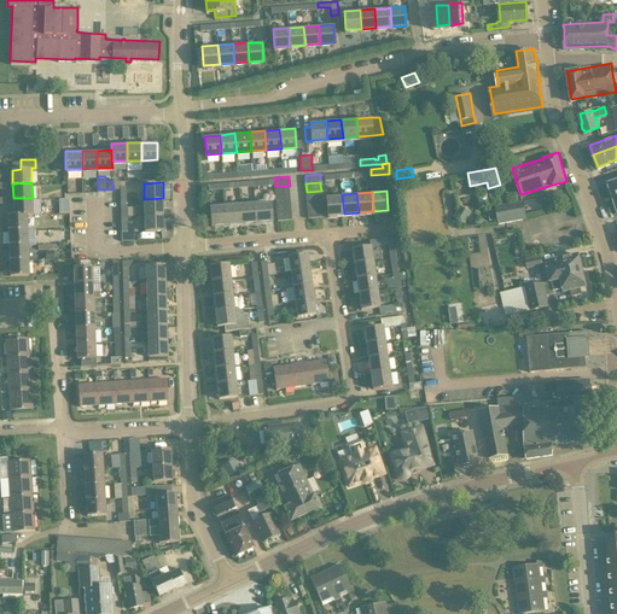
[(342,194),(326,196),(327,215),(344,214),(342,194)]
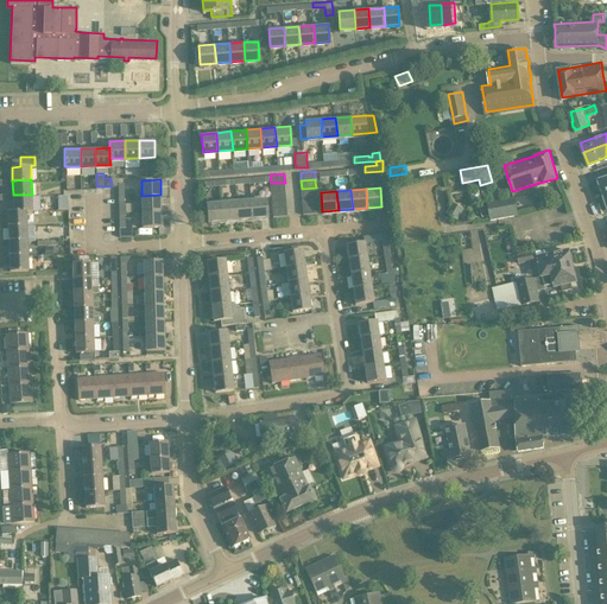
[(13,195),(13,209),(26,209),(32,208),(32,195),(13,195)]
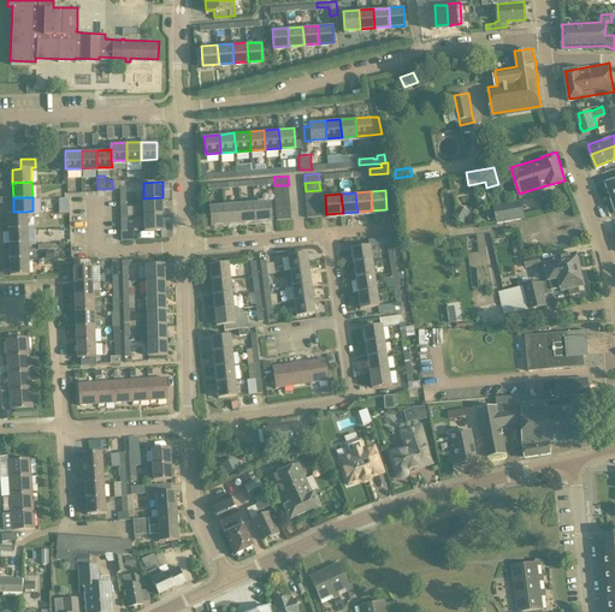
[(143,198),(145,213),(163,213),(163,197),(143,198)]
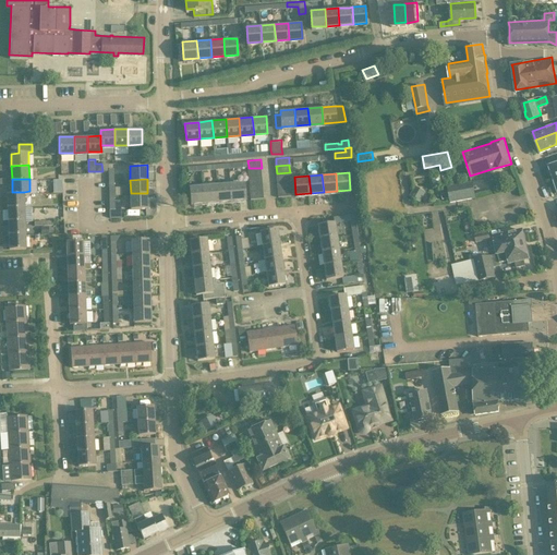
[(476,196),(473,180),(448,184),(449,191),(443,192),(443,197),(450,196),(451,201),(476,196)]
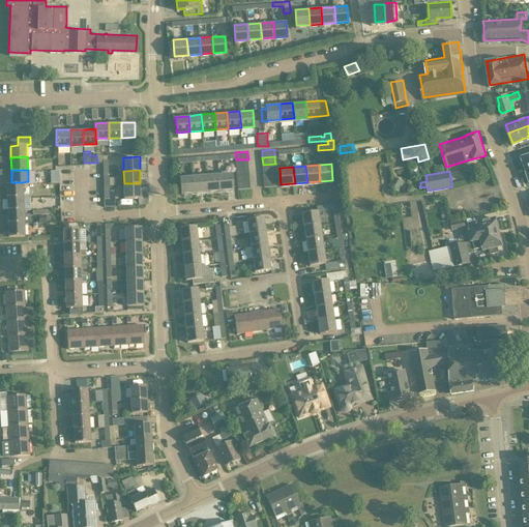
[(233,188),(232,172),(218,173),(221,189),(233,188)]
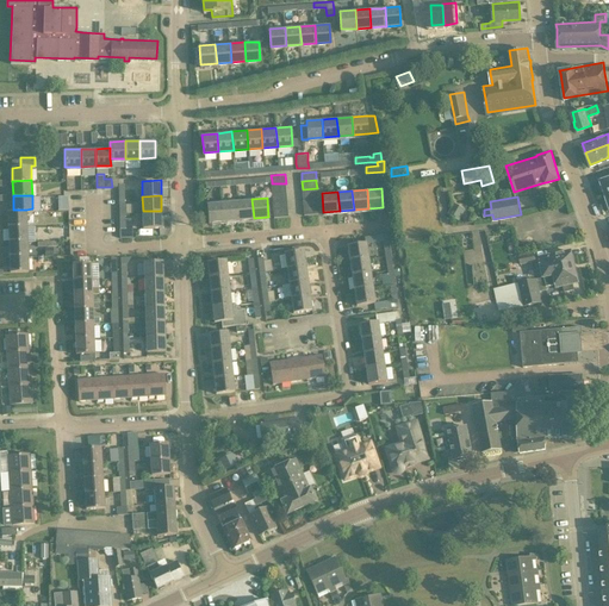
[(252,199),(237,200),(238,219),(254,218),(252,199)]
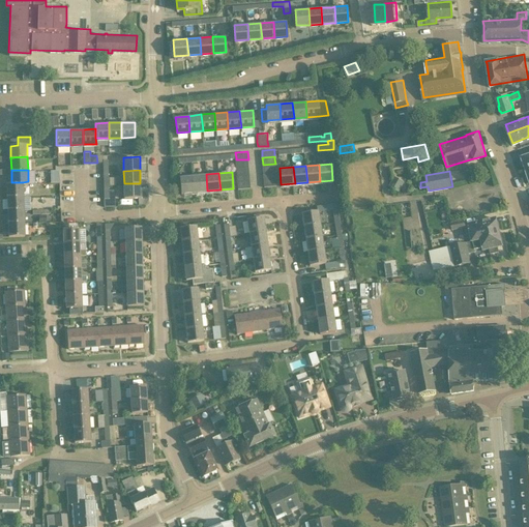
[(206,174),(194,175),(195,192),(207,191),(206,174)]
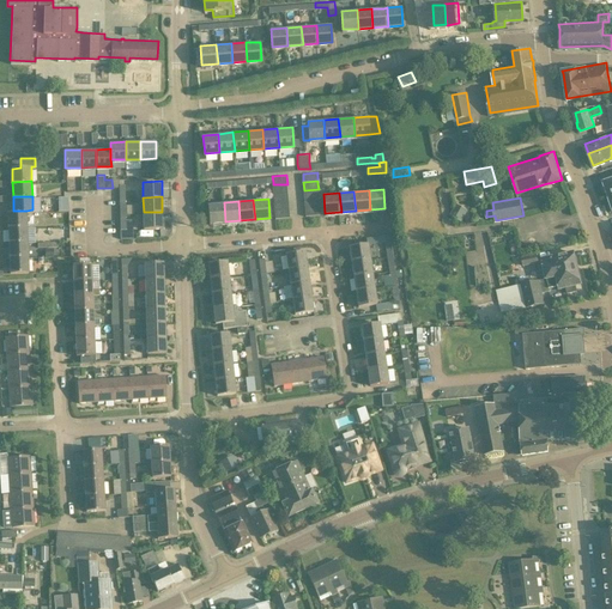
[(306,214),(320,213),(320,201),(306,202),(306,214)]
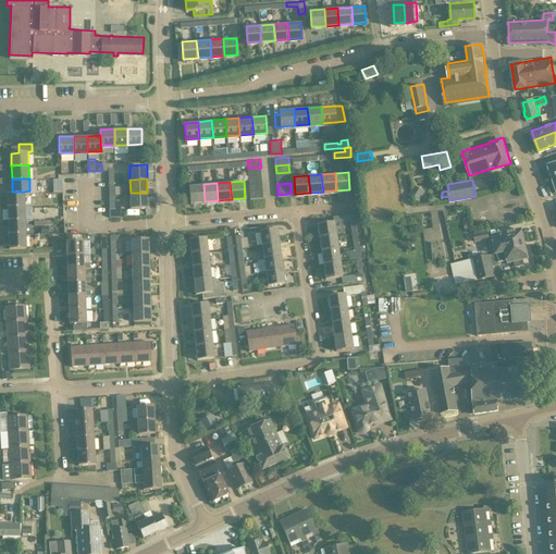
[(205,201),(204,184),(189,185),(190,202),(205,201)]
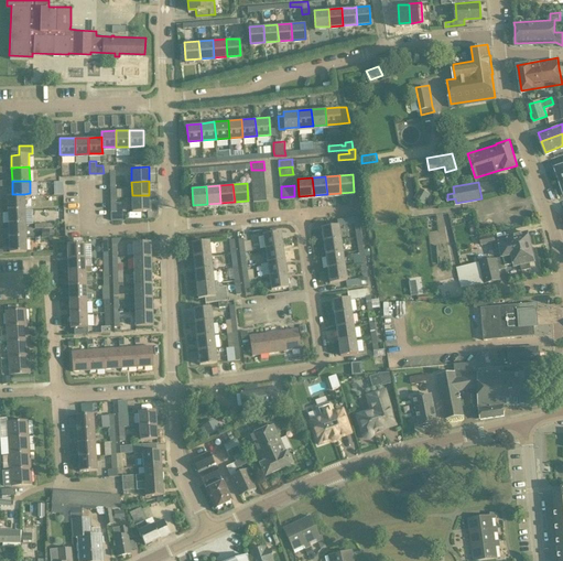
[(420,190),(418,193),(419,198),(423,201),(428,200),(430,195),(429,191),(426,190),(424,189),(420,190)]
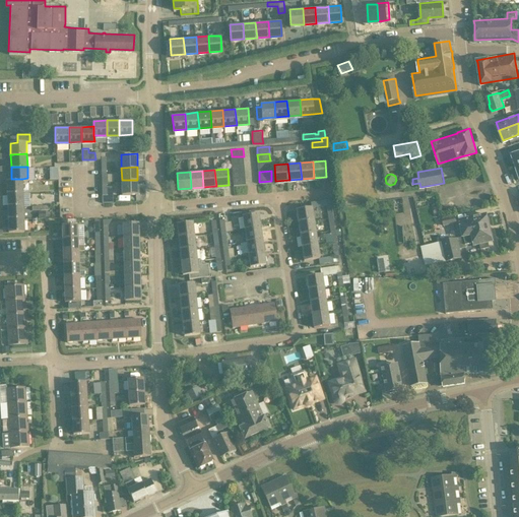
[(246,176),(233,177),(234,184),(246,183),(246,176)]
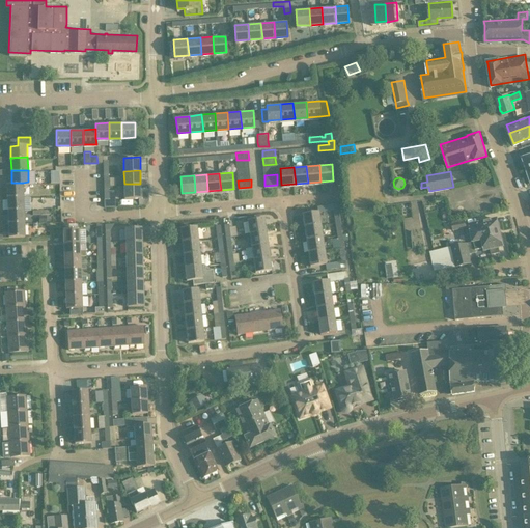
[(23,183),(11,183),(6,183),(7,196),(23,195),(23,183)]
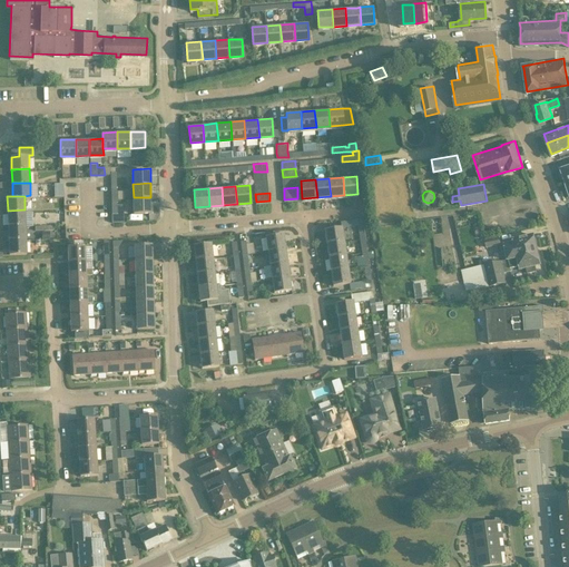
[(134,211),(151,211),(150,197),(134,197),(134,211)]
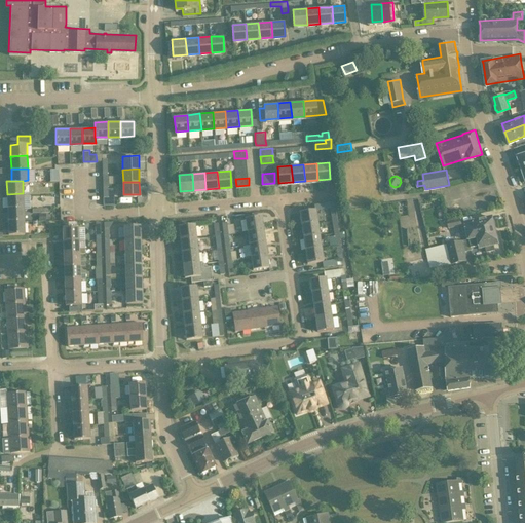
[(7,194),(7,208),(24,207),(23,193),(7,194)]
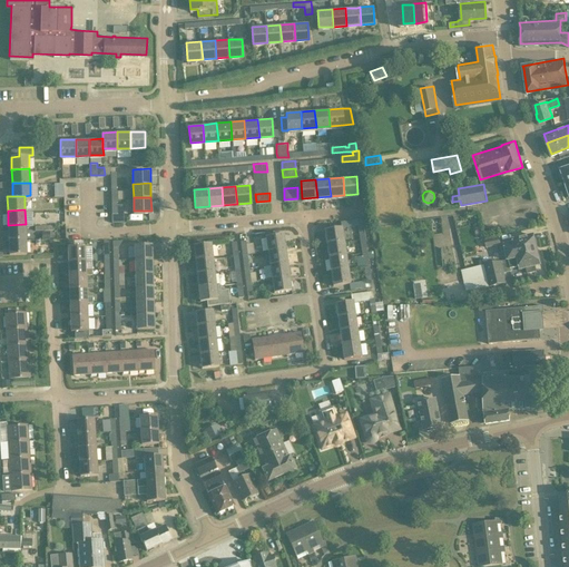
[(8,225),(9,238),(26,238),(26,224),(8,225)]
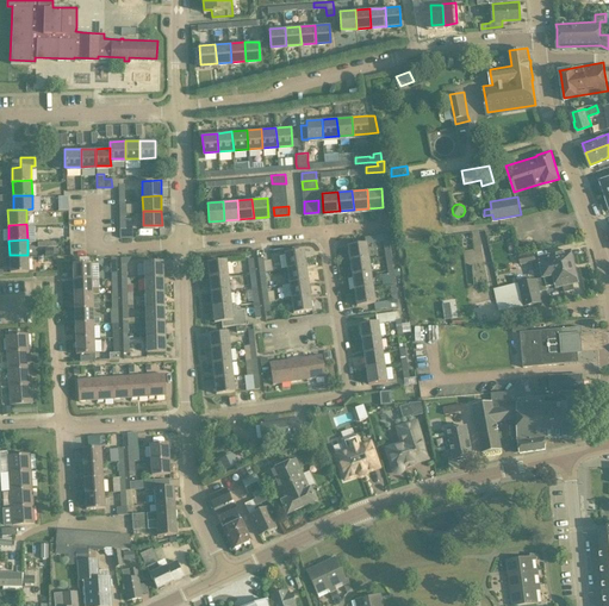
[(350,258),(368,256),(367,242),(348,244),(350,258)]
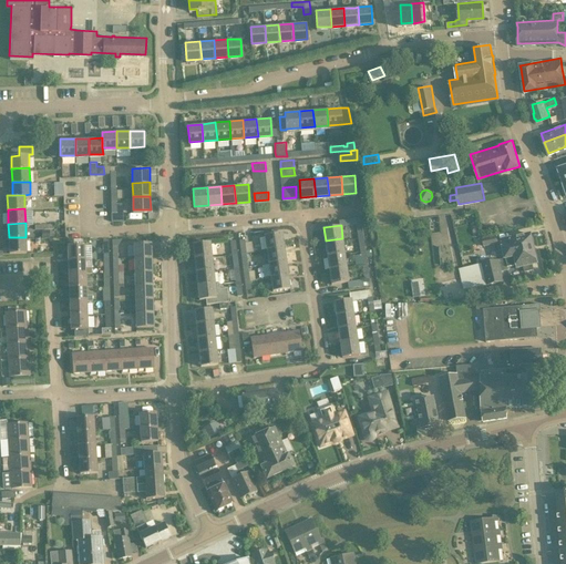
[(285,246),(283,232),(266,234),(268,248),(285,246)]
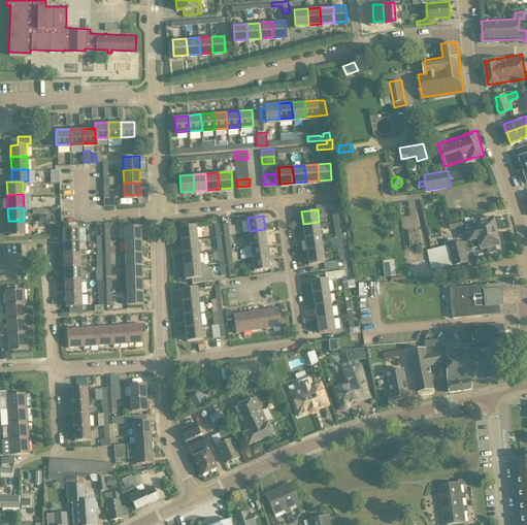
[(495,216),(475,221),(476,223),(467,225),(470,236),(479,234),(479,232),(497,227),(495,216)]
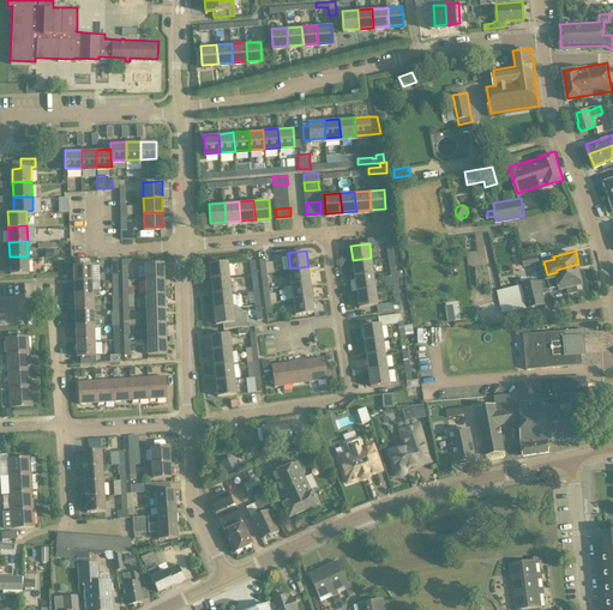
[(538,253),(522,255),(524,265),(540,261),(538,253)]
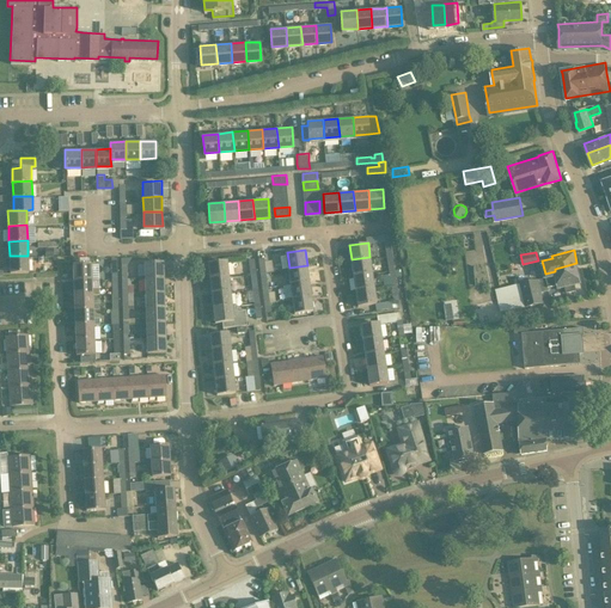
[(28,256),(10,256),(10,271),(29,271),(28,256)]
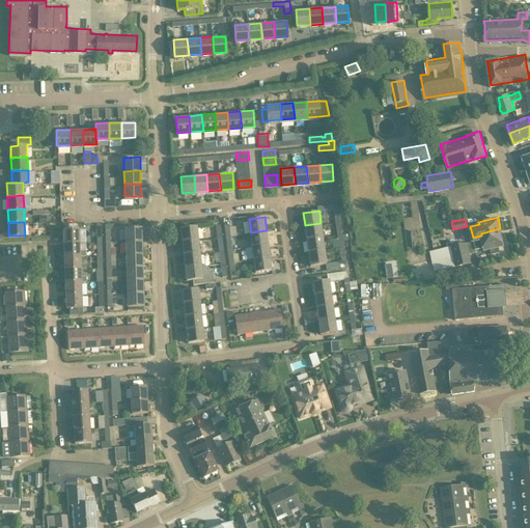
[(305,225),(307,239),(323,237),(321,223),(305,225)]
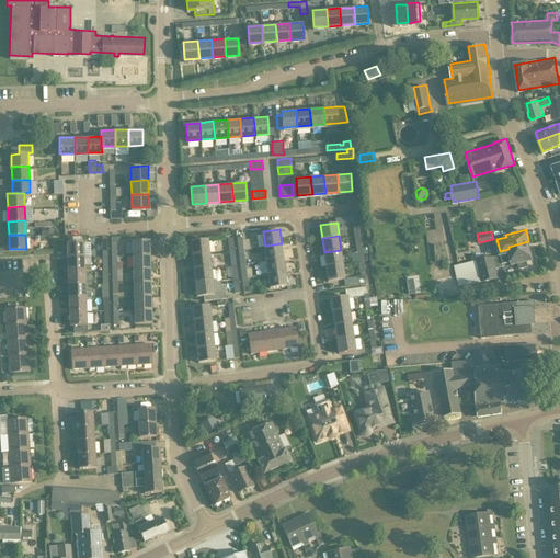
[(84,237),(67,238),(67,241),(68,255),(84,255),(84,241),(84,237)]
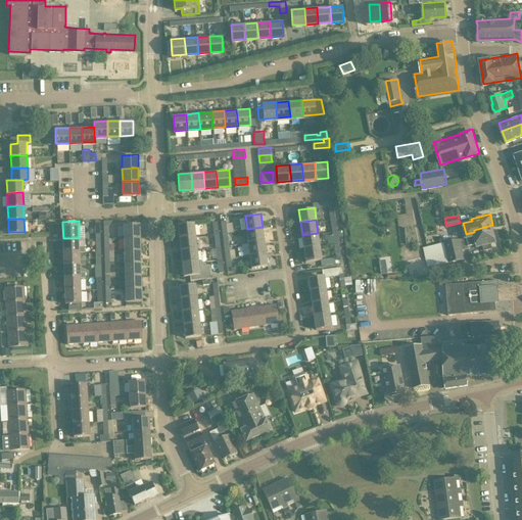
[(180,237),(196,235),(194,222),(179,224),(180,237)]
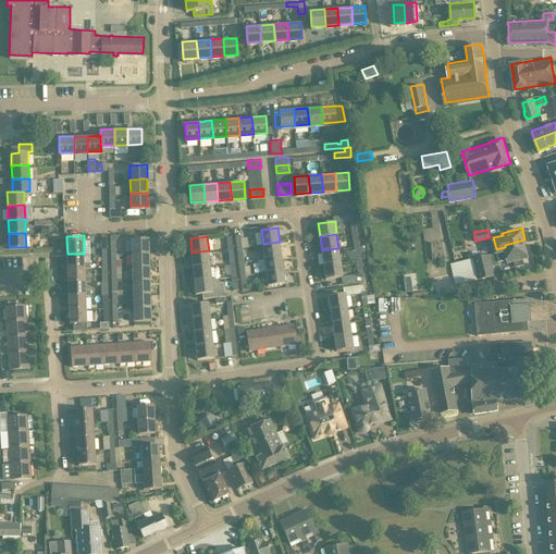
[(132,237),(132,253),(149,251),(148,237),(132,237)]
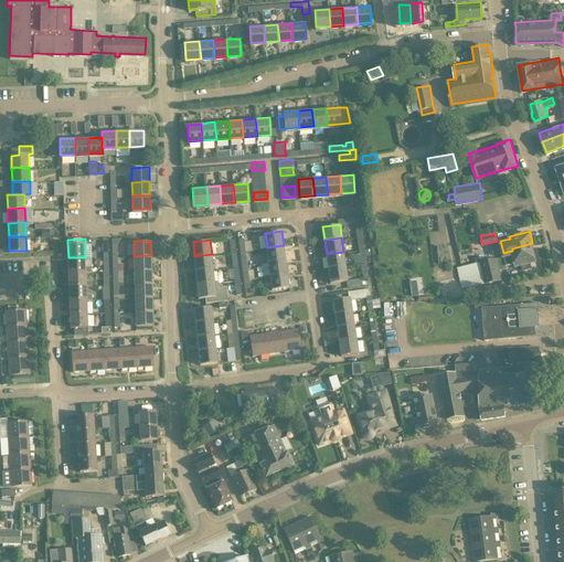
[(512,248),(512,251),(503,253),(503,256),(480,262),(480,261),(463,264),(463,265),(458,266),(463,286),(467,285),(467,286),(486,282),(486,283),(502,279),(498,262),(506,261),(507,265),(514,263),(515,266),(523,264),(524,269),(532,267),(531,262),(536,261),(532,243),(512,248)]
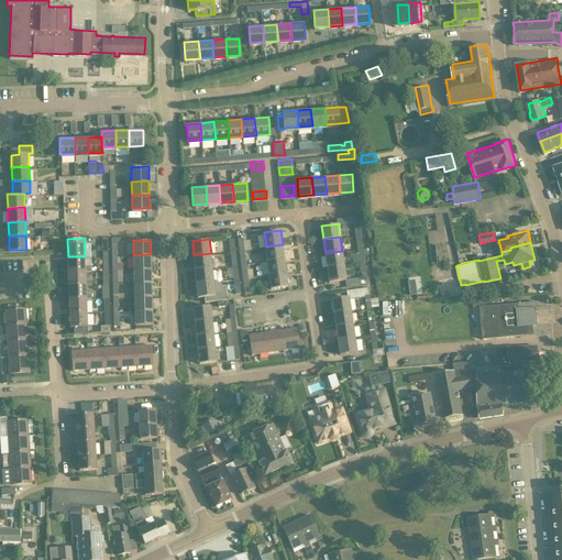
[(266,246),(267,260),(285,257),(283,244),(266,246)]
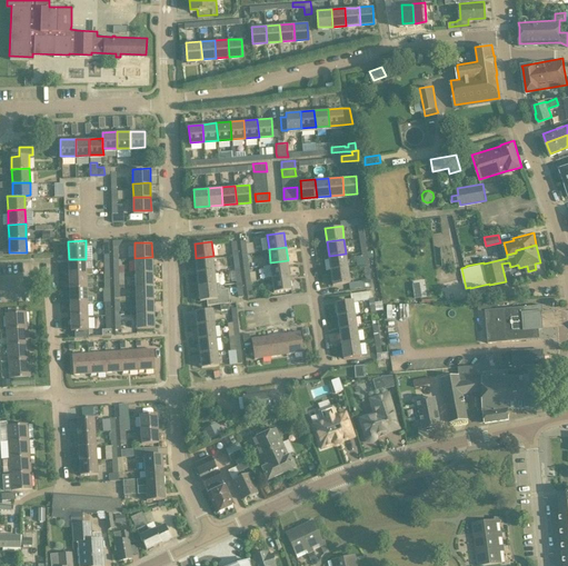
[(329,256),(331,270),(348,267),(346,254),(329,256)]
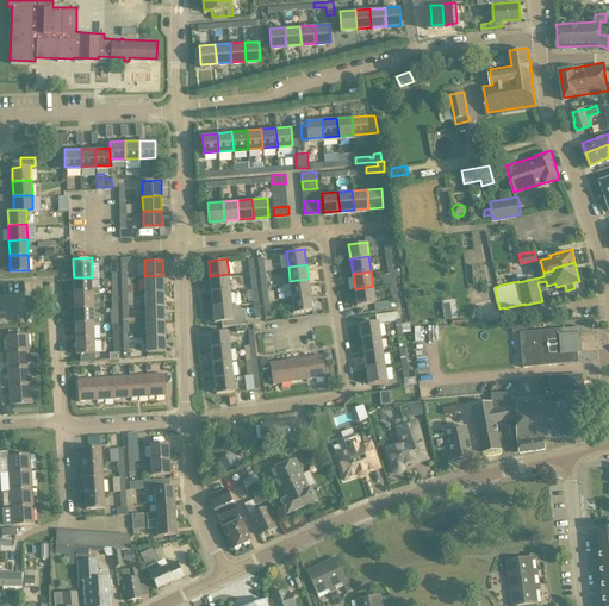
[(210,276),(211,291),(230,288),(229,274),(210,276)]
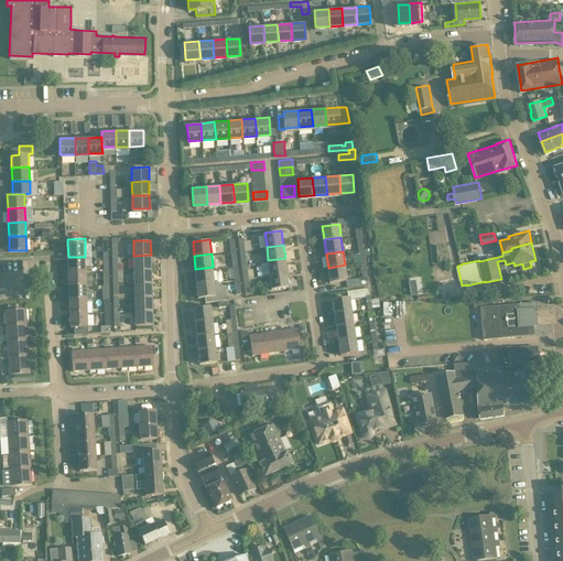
[(133,256),(134,268),(151,268),(151,255),(133,256)]
